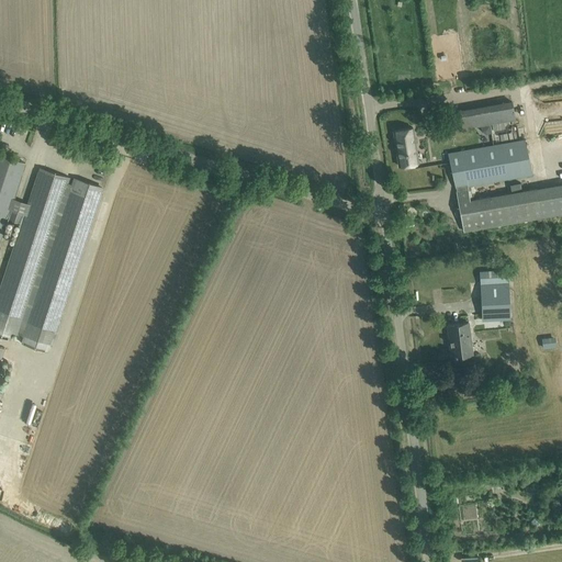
[(444,112),(447,132),(516,120),(512,101),(444,112)]
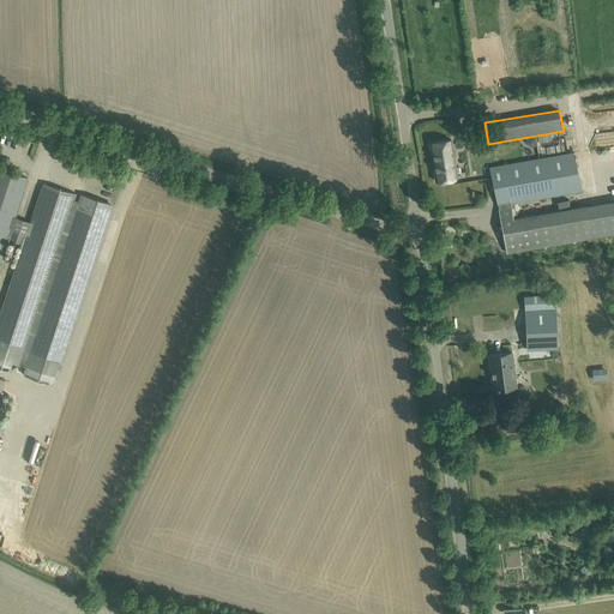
[(451,139),(443,140),(431,143),(437,181),(457,179),(451,139)]
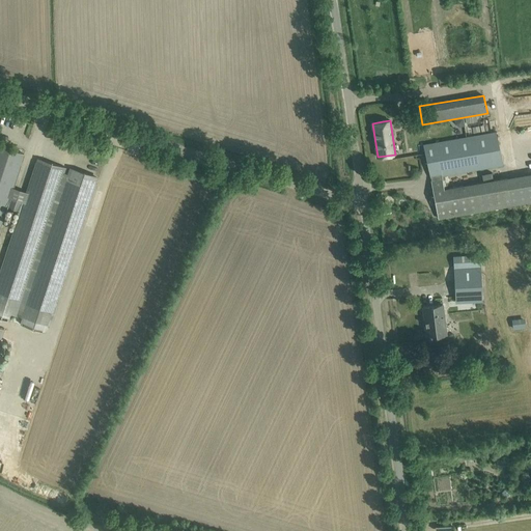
[(497,132),(424,144),(438,218),(530,202),(530,172),(493,179),(483,182),(444,189),(442,176),(503,164),(497,132)]
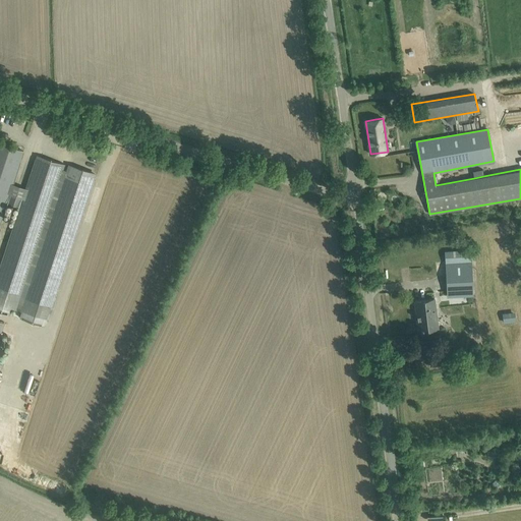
[(0,221),(6,204),(19,208),(0,267),(0,310),(9,314),(12,308),(16,309),(20,297),(24,299),(20,310),(22,310),(20,319),(43,326),(45,317),(92,173),(68,166),(66,170),(63,169),(65,165),(64,165),(37,156),(25,188),(22,187),(12,184),(23,151),(0,143),(0,221)]
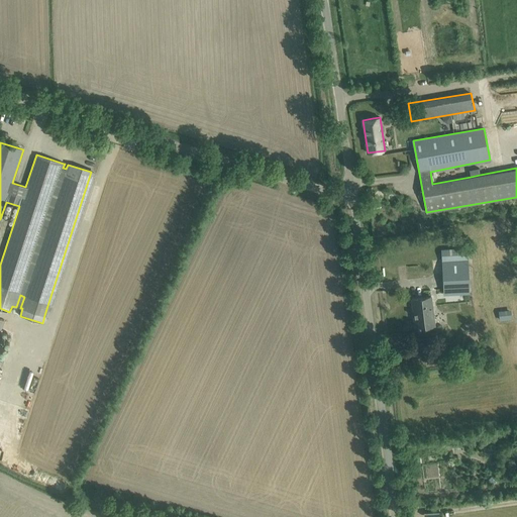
[(479,168),(469,170),(471,177),(480,175),(479,168)]
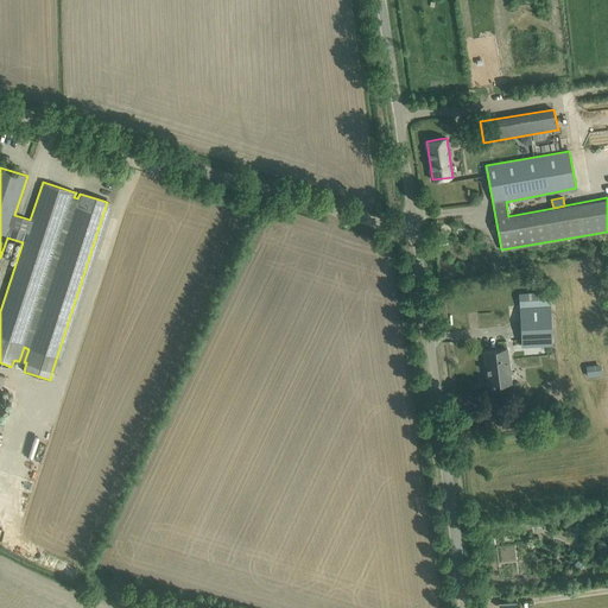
[(548,292),(518,293),(521,348),(538,347),(539,355),(551,355),(548,306),(549,306),(548,292)]
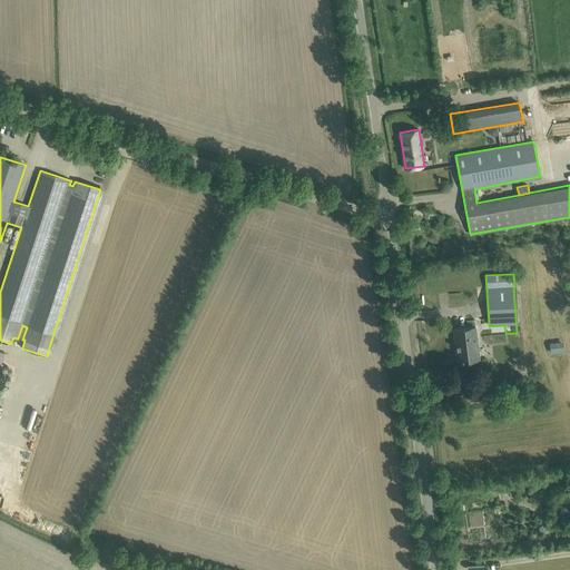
[(475,327),(465,328),(454,330),(458,362),(480,359),(475,327)]
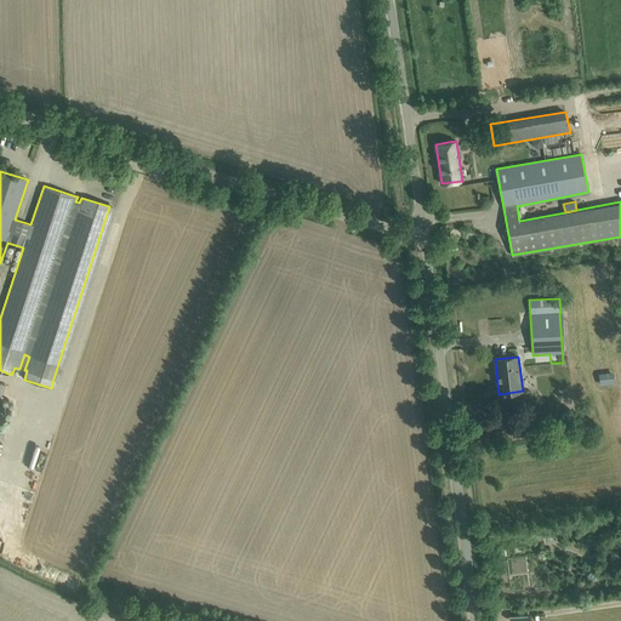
[(614,372),(599,374),(600,383),(615,382),(614,372)]
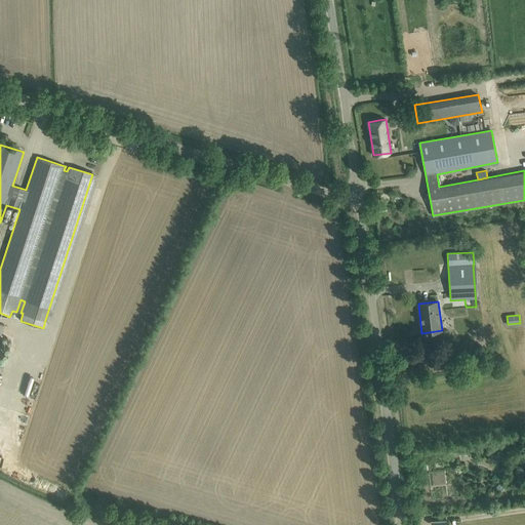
[(0,385),(0,386),(0,404),(6,407),(12,389),(0,385)]
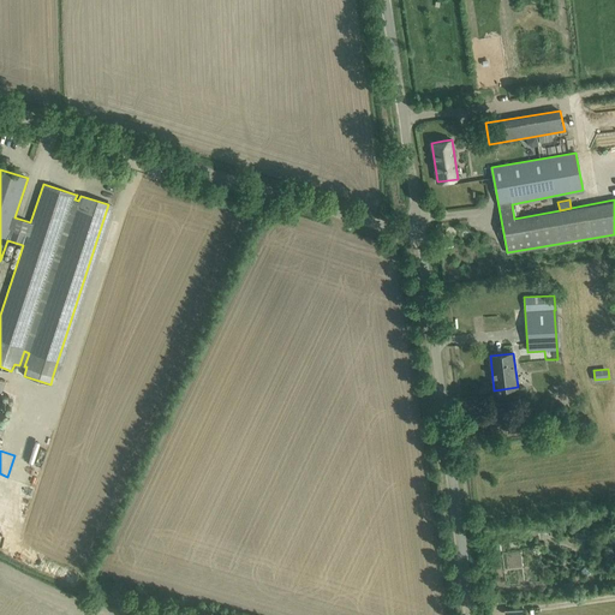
All buildings are outlined.
